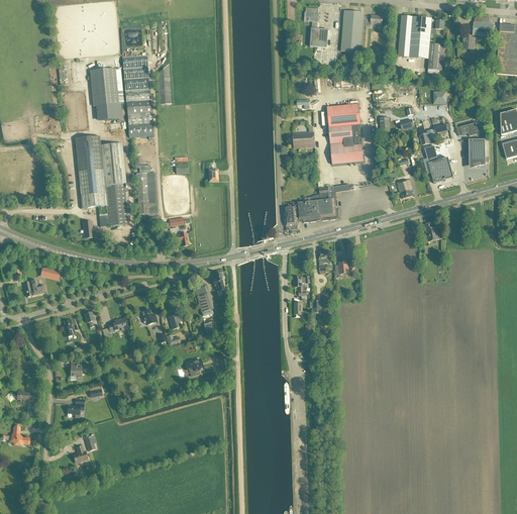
[(311,27),(318,27),(319,8),(306,7),(306,15),(310,16),(310,20),(312,20),(312,26),(311,26),(311,27)]
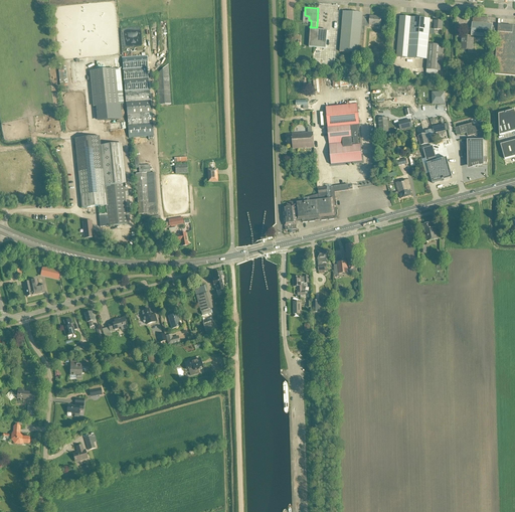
[(340,50),(350,50),(359,51),(360,51),(363,51),(365,24),(370,25),(370,23),(381,23),(381,15),(371,14),(370,16),(363,15),(363,11),(343,10),(340,50)]
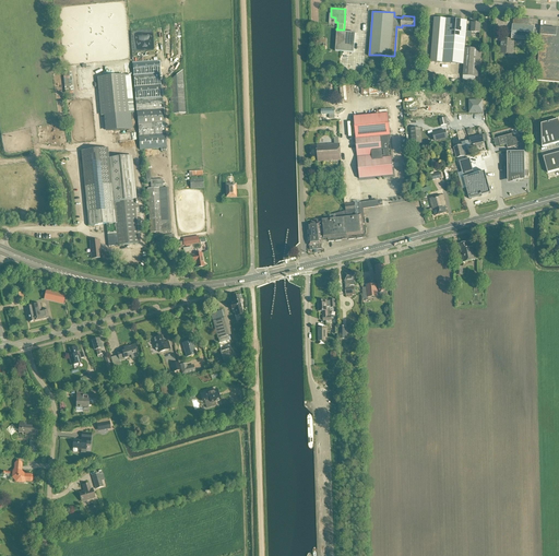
[(435,15),(430,59),(443,60),(463,62),(463,61),(465,61),(464,72),(479,74),(482,47),(465,46),(466,35),(466,33),(466,30),(472,31),(479,31),(480,22),(480,21),(475,21),(472,21),(472,24),(466,24),(467,19),(467,18),(447,16),(435,15)]
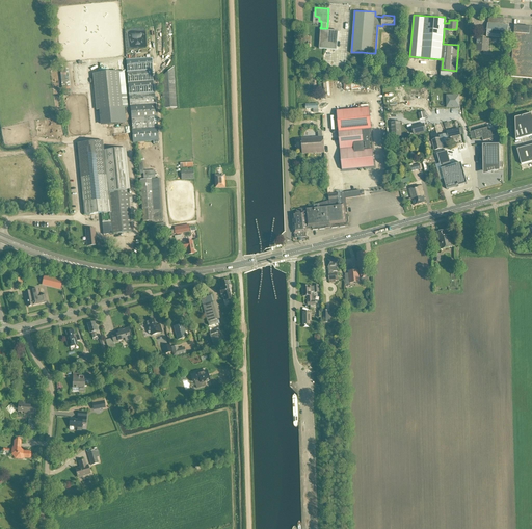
[(508,23),(499,22),(487,21),(486,34),(507,36),(507,31),(508,27),(508,23)]
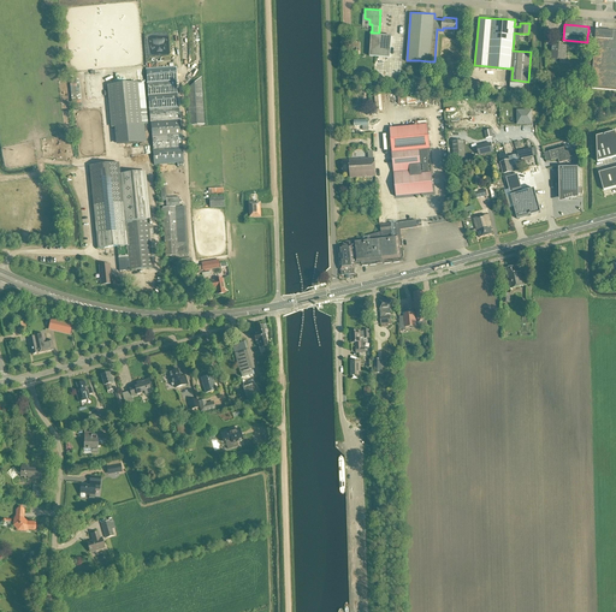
[(615,29),(596,28),(591,87),(615,88),(615,29)]
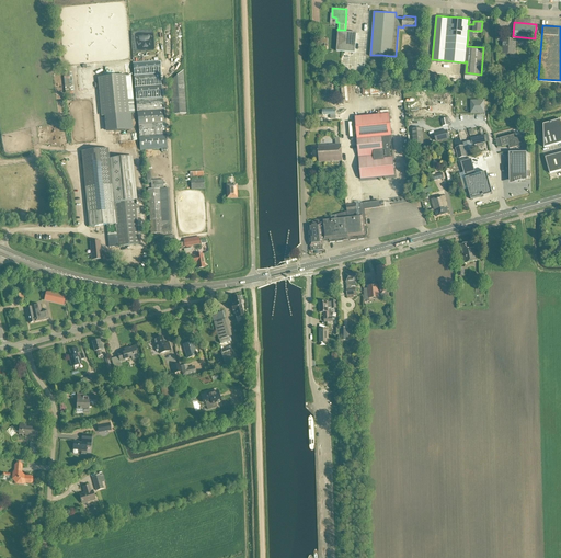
[(356,31),(345,30),(338,30),(336,48),(355,50),(356,31)]
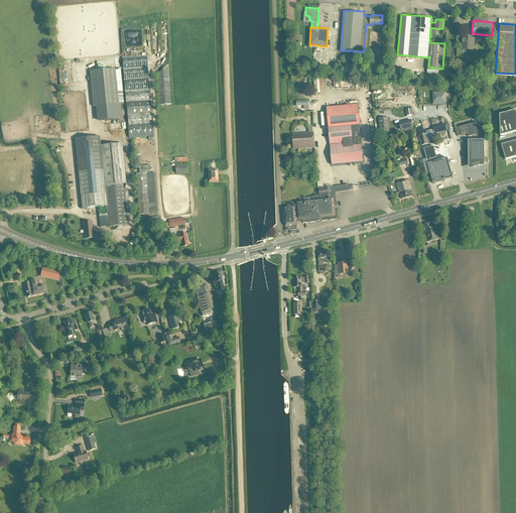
[(473,48),(474,36),(463,35),(462,47),(473,48)]
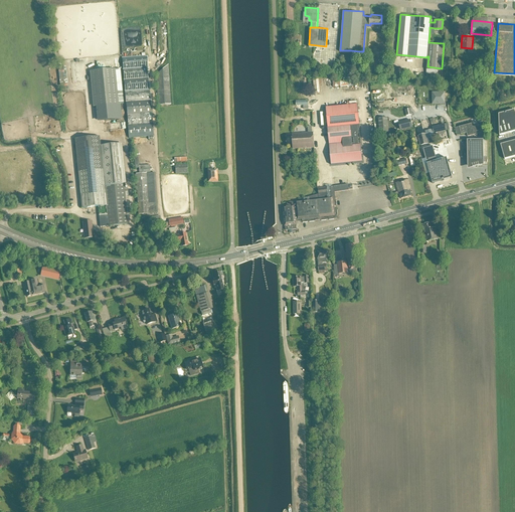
[(128,122),(129,136),(148,134),(153,133),(149,75),(148,75),(147,65),(148,65),(147,52),(122,54),(126,98),(126,100),(128,122)]
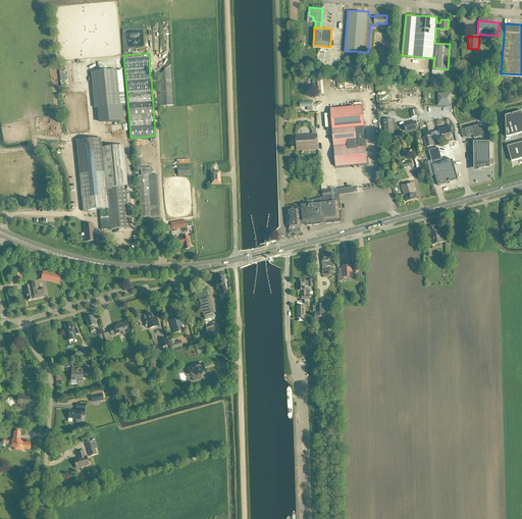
[(170,61),(157,72),(160,104),(173,102),(170,61)]
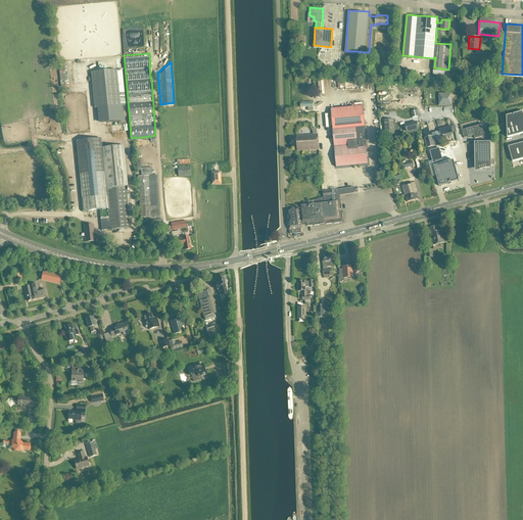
[(66,64),(59,65),(61,90),(69,89),(69,81),(67,81),(66,64)]
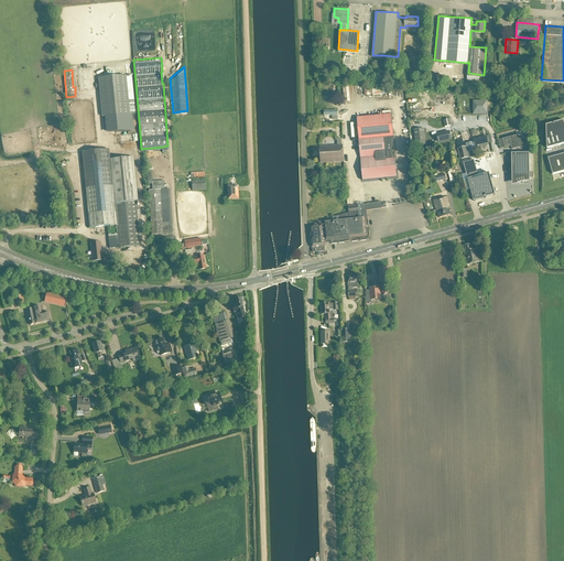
[(99,85),(101,114),(105,114),(107,130),(133,127),(132,111),(136,110),(131,73),(126,73),(98,75),(98,81),(99,85)]
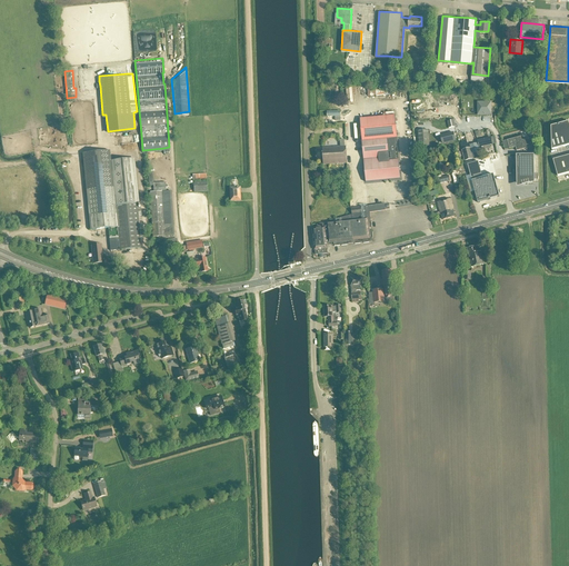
[(477,99),(478,112),(491,112),(491,99),(477,99)]
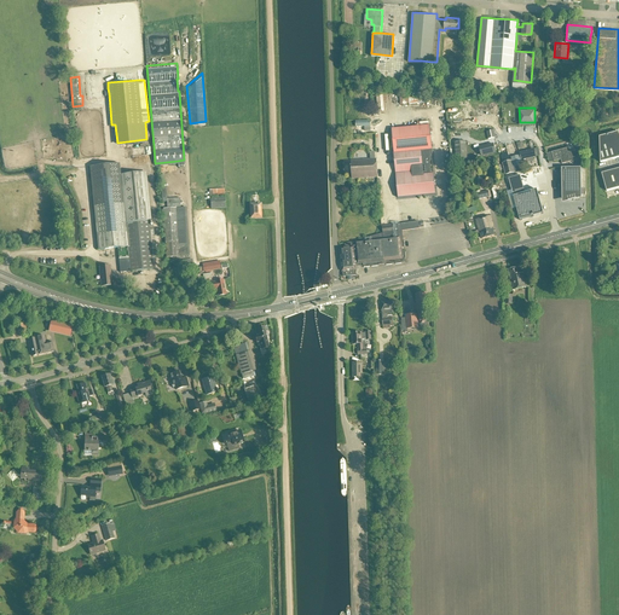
[(394,152),(432,149),(429,125),(392,127),(394,152)]
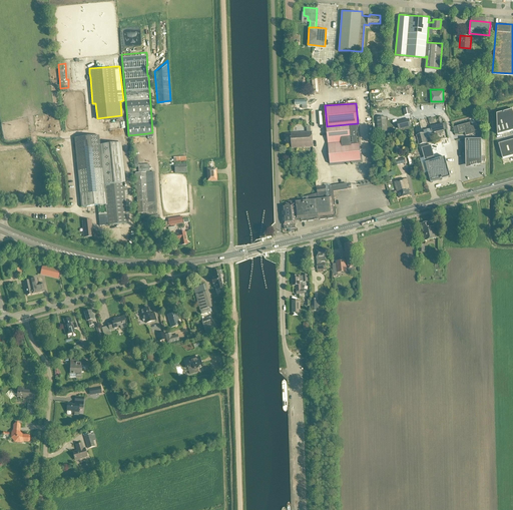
[(512,109),(512,107),(497,111),(497,132),(512,127),(512,109)]
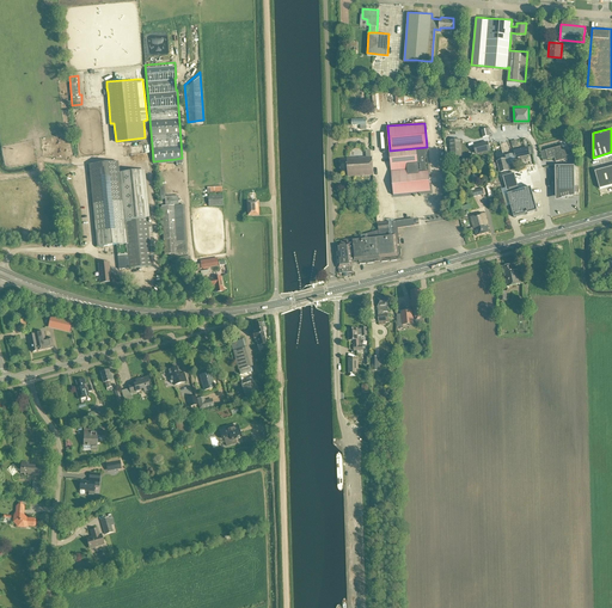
[(451,155),(461,154),(460,136),(450,137),(451,155)]
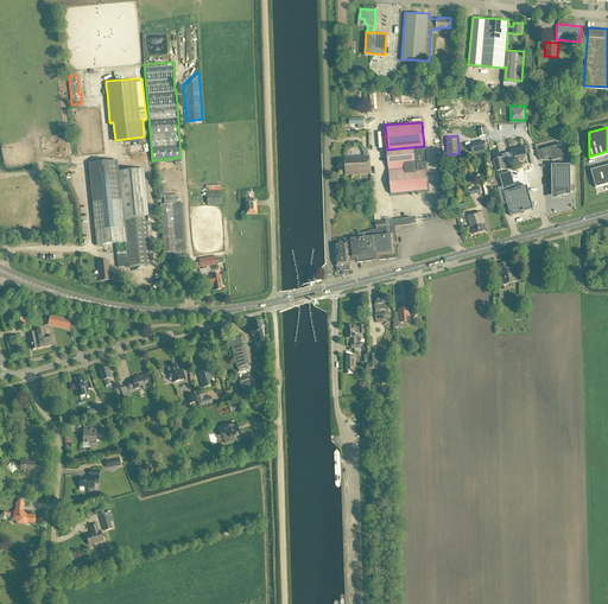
[(524,135),(520,137),(521,140),(511,142),(512,145),(525,142),(524,135)]
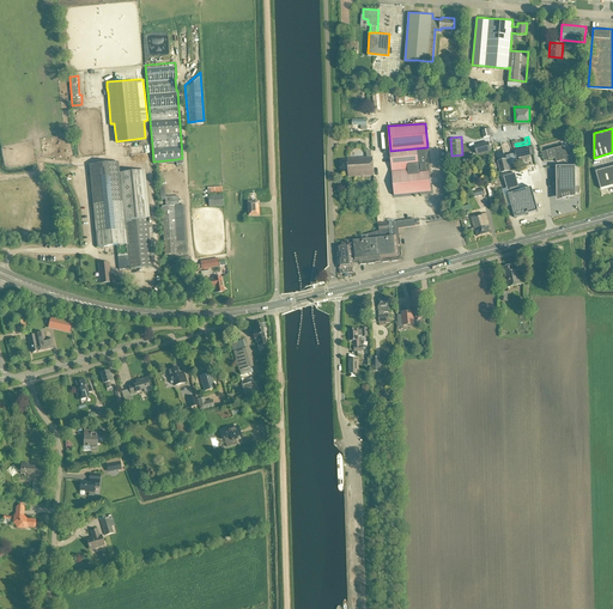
[(489,140),(474,144),(477,152),(491,148),(489,140)]
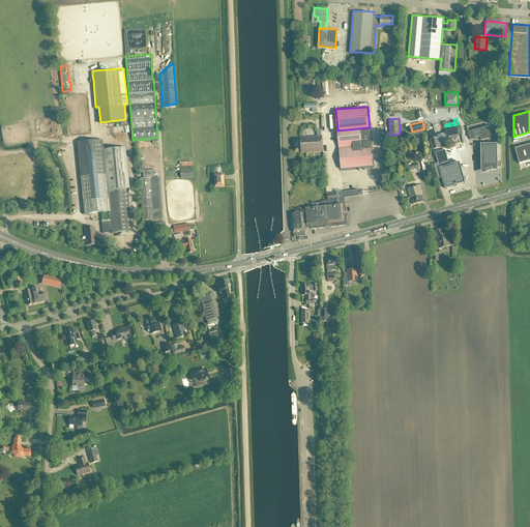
[(457,132),(462,130),(461,124),(444,127),(446,135),(446,138),(457,136),(457,132)]
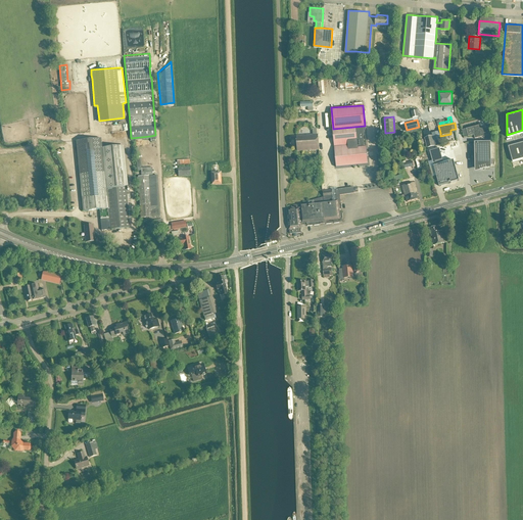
[(488,129),(489,127),(487,126),(486,125),(480,127),(479,123),(466,127),(468,134),(474,133),(475,136),(482,134),(484,135),(485,133),(489,132),(488,129)]
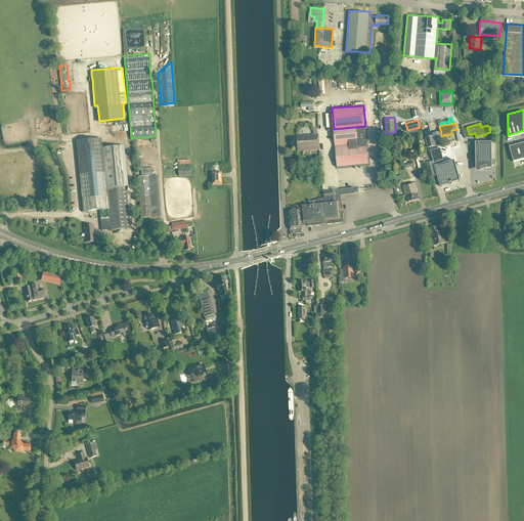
[(365,126),(334,129),(333,129),(337,166),(368,163),(365,126)]
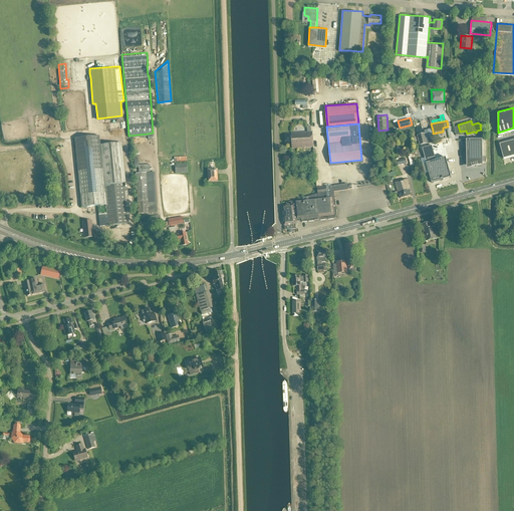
[(420,143),(428,141),(425,131),(423,131),(422,125),(416,126),(420,143)]
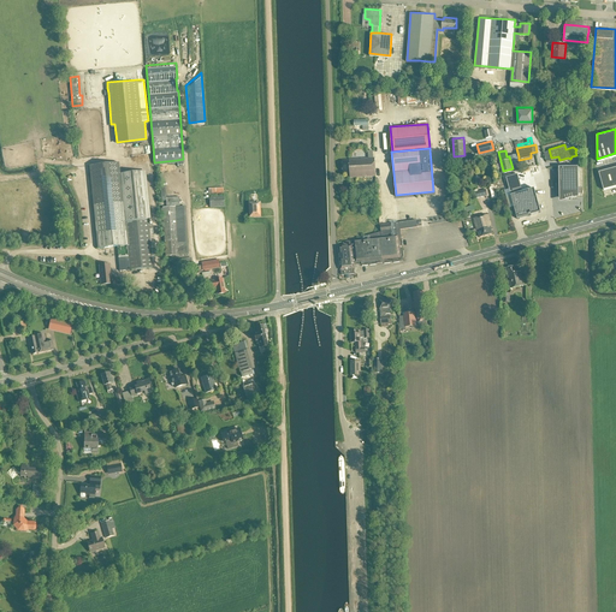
[(349,176),(374,174),(374,156),(349,158),(349,159),(342,159),(342,171),(349,171),(349,176)]
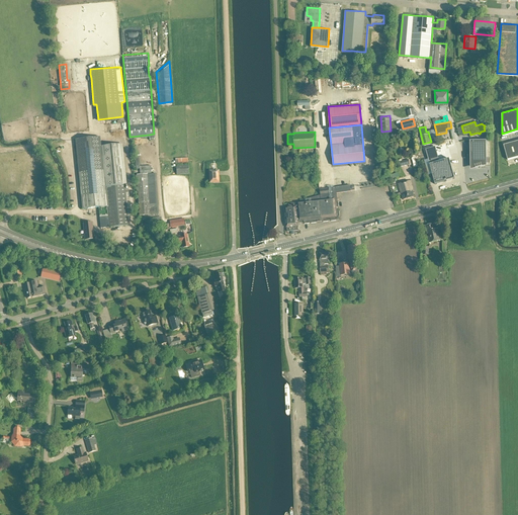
[(120,142),(101,144),(100,135),(75,137),(82,206),(98,205),(100,226),(109,225),(128,223),(120,142)]
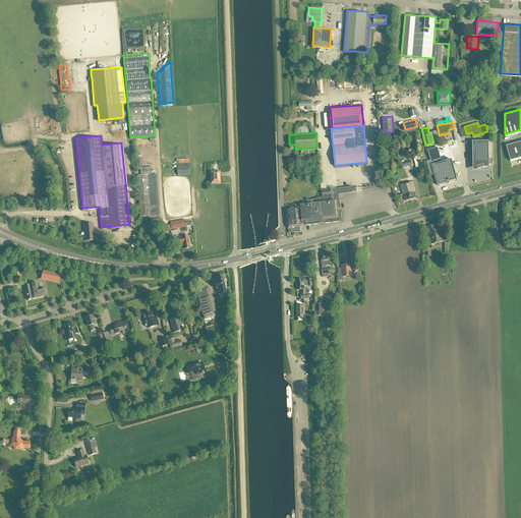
[(441,153),(455,151),(454,139),(439,141),(441,153)]
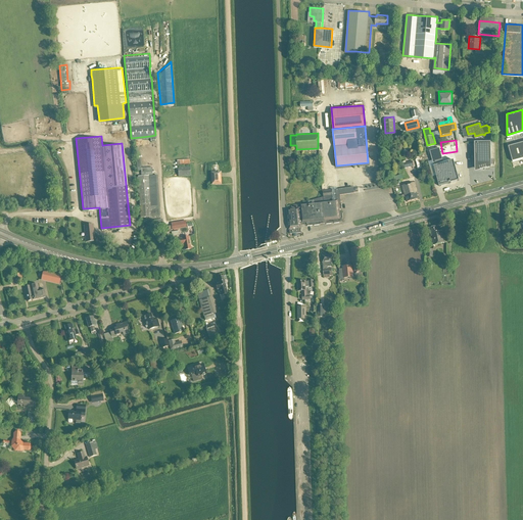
[(474,140),(475,166),(491,166),(490,140),(474,140)]
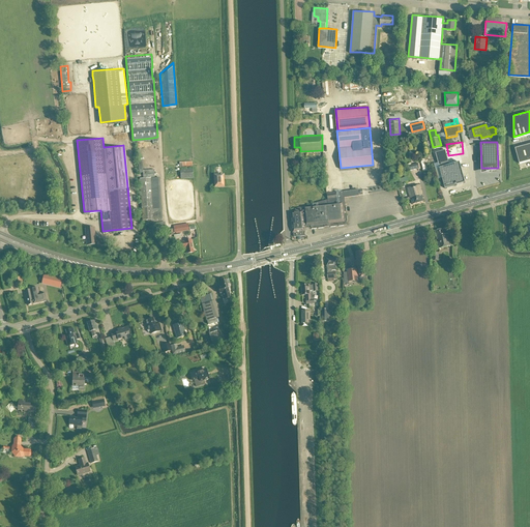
[(529,142),(516,146),(520,162),(529,157),(529,142)]
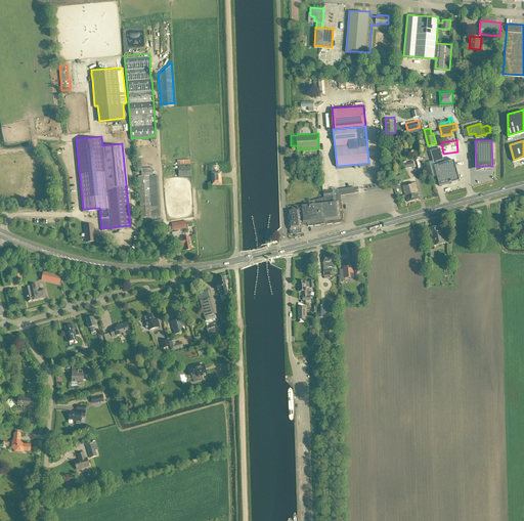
[(426,170),(421,154),(417,155),(418,157),(416,158),(420,168),(419,168),(420,172),(426,170)]
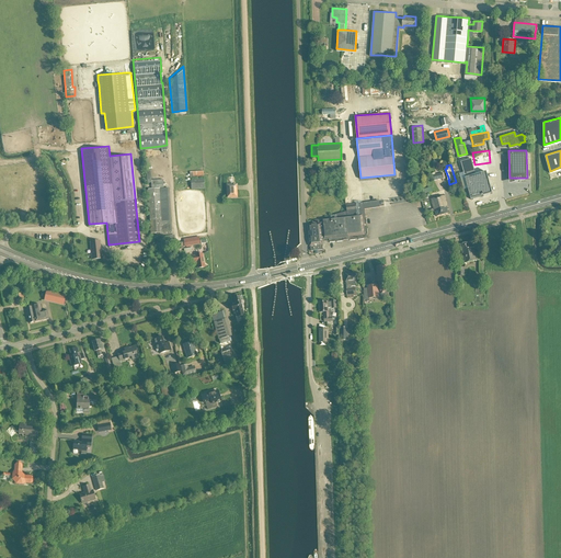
[(487,169),(465,175),(471,197),(493,191),(487,169)]
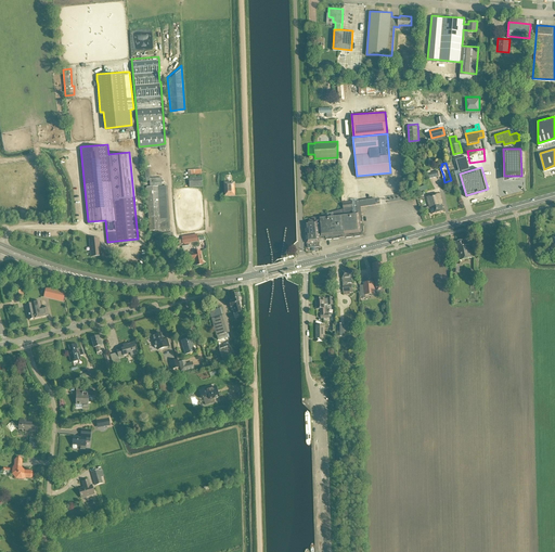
[(188,175),(189,184),(202,183),(202,174),(188,175)]
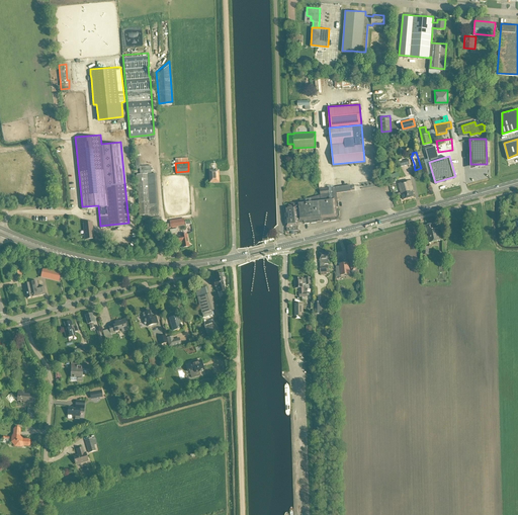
[(210,169),(210,180),(219,180),(219,168),(210,169)]
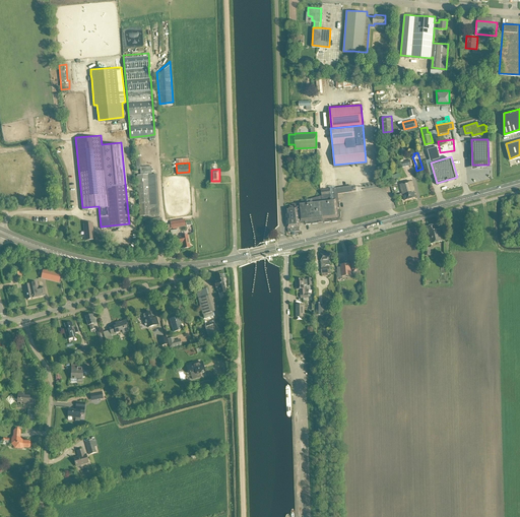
[(137,173),(139,213),(159,212),(156,173),(137,173)]
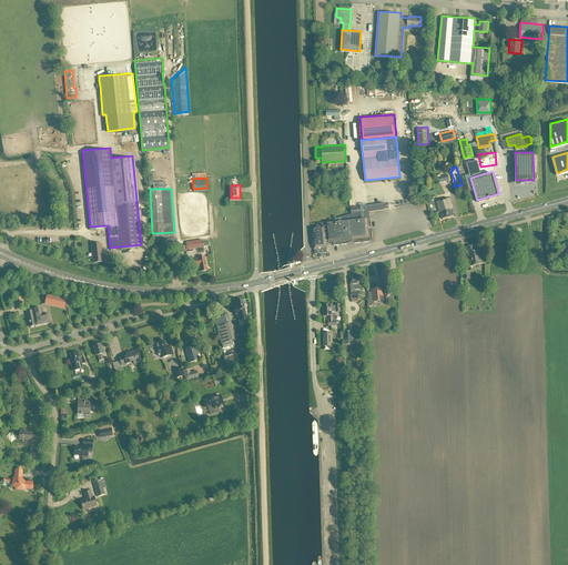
[(442,218),(454,214),(452,208),(453,208),(449,197),(436,201),(439,213),(440,213),(442,218)]
